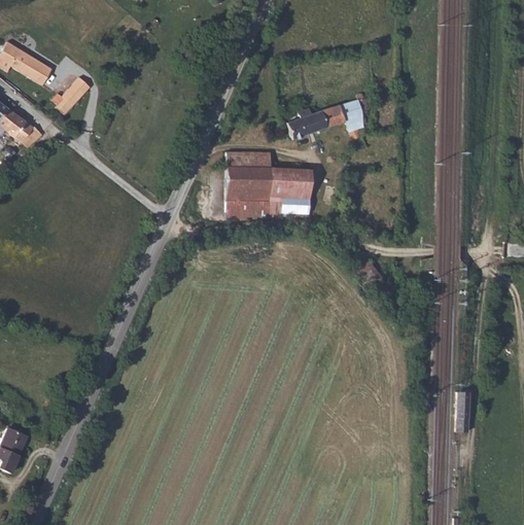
[(13,44),(8,41),(0,55),(0,65),(8,70),(11,65),(42,83),(51,68),(16,46),(13,44)]
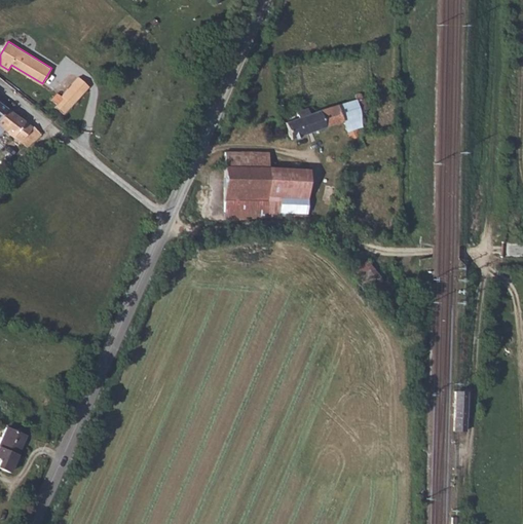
[(79,76),(63,95),(73,104),(90,85),(79,76)]
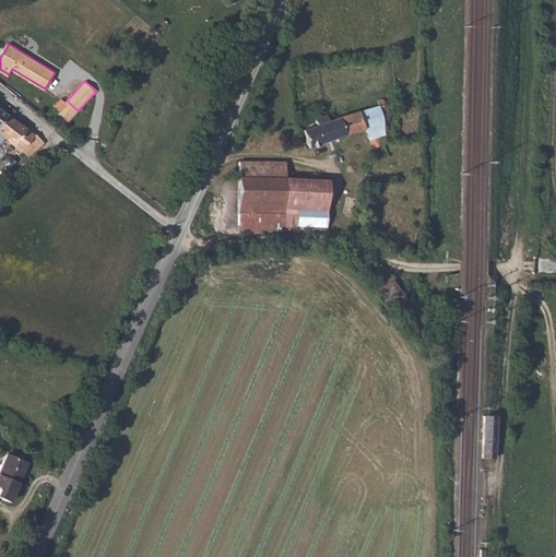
[(63,97),(58,105),(63,109),(61,111),(69,119),(78,110),(67,101),(63,97)]
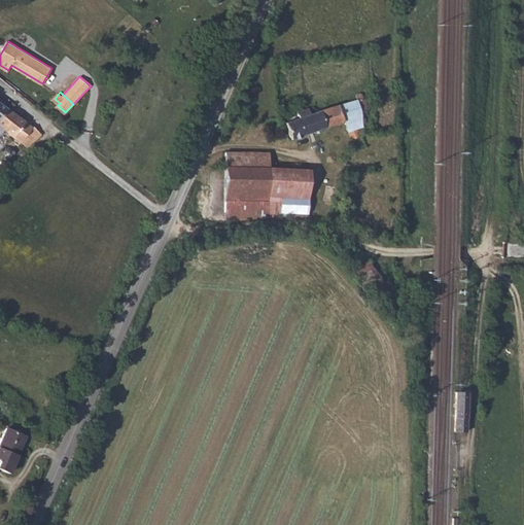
[(312,114),(302,117),(288,123),(293,139),(348,121),(349,132),(354,141),(364,138),(360,129),(365,127),(360,112),(371,109),(365,96),(363,93),(360,93),(359,95),(360,98),(312,114)]
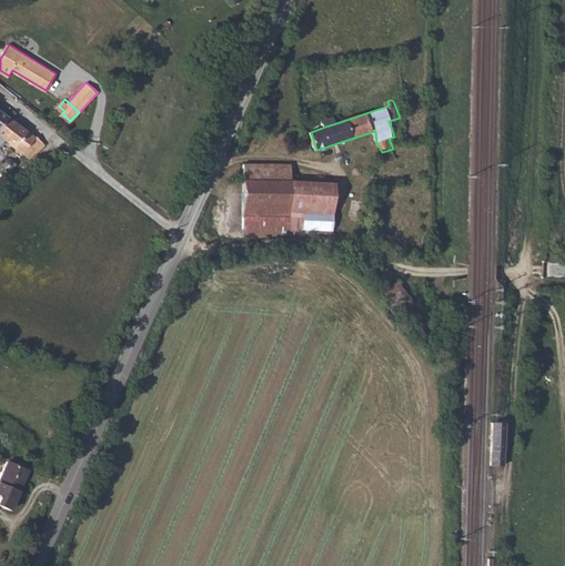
[(0,128),(9,117),(0,109),(0,128)]
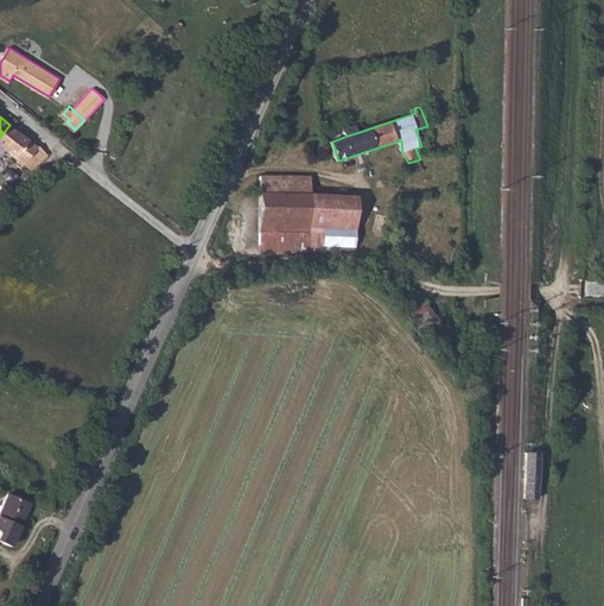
[(10,125),(0,137),(0,153),(12,163),(30,140),(10,125)]
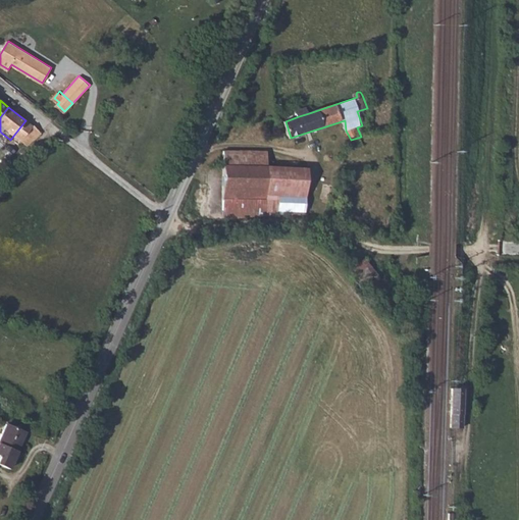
[(297,112),(299,116),(309,113),(307,108),(297,112)]
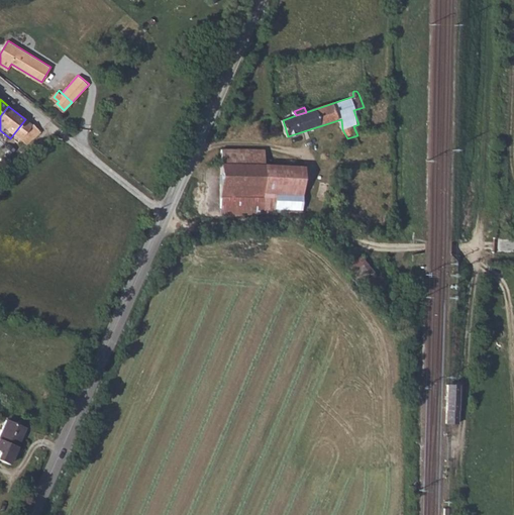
[(25,119),(10,138),(27,143),(42,130),(25,119)]
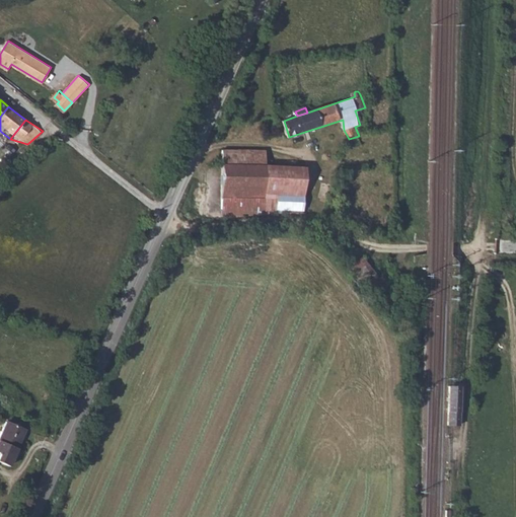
[(225,149),(224,164),(267,166),(267,150),(225,149)]
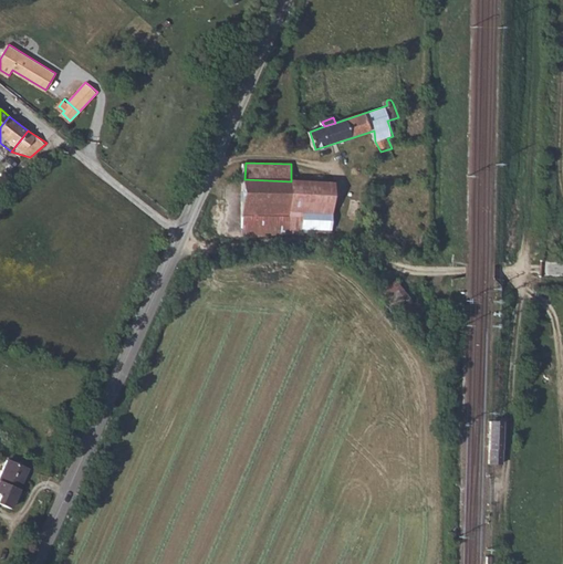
[(244,179),(243,217),(290,218),(291,181),(244,179)]
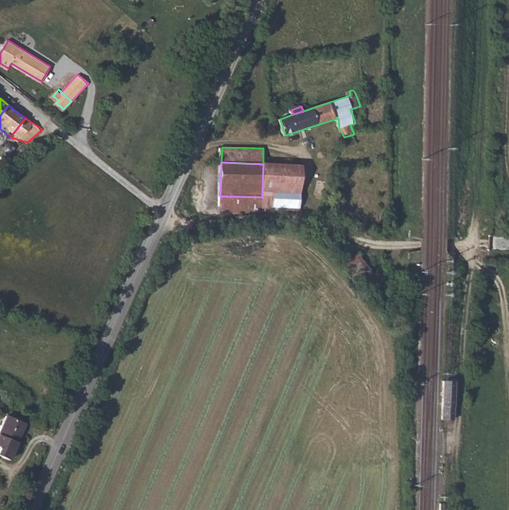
[(262,197),(262,211),(272,211),(272,206),(273,191),(301,191),(301,165),(263,164),(262,197)]
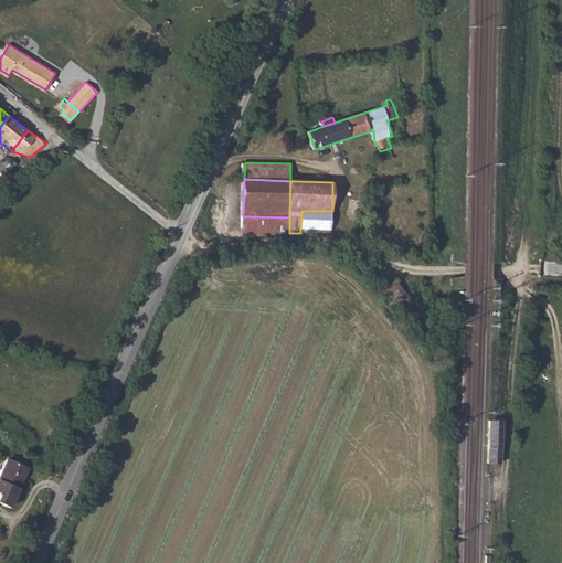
[(301,211),(300,227),(331,229),(332,211),(301,211)]
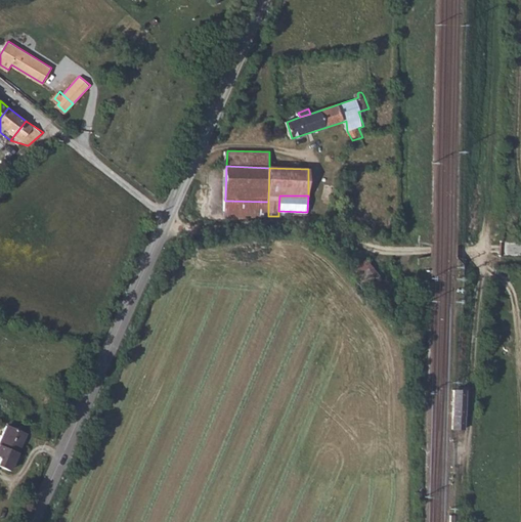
[(225,201),(225,219),(268,216),(268,202),(225,201)]
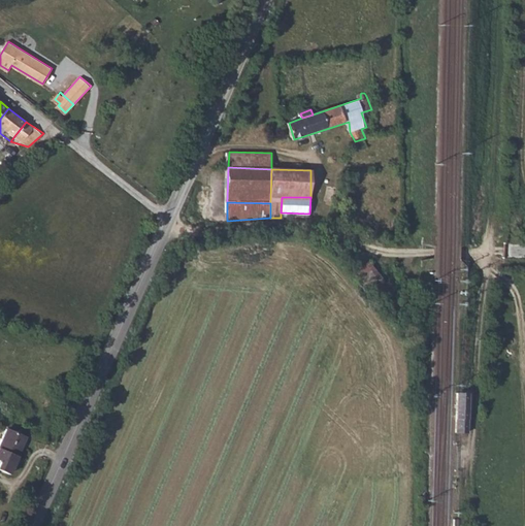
[(382,293),(393,284),(371,257),(360,266),(382,293)]
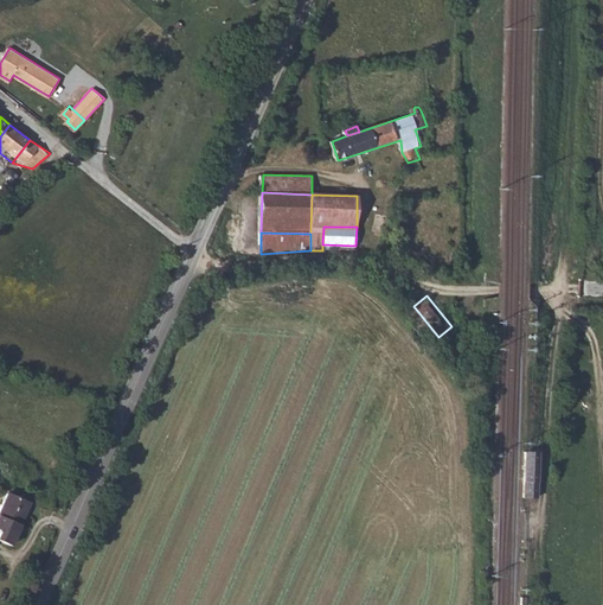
[(543,447),(527,447),(526,494),(541,495),(543,447)]
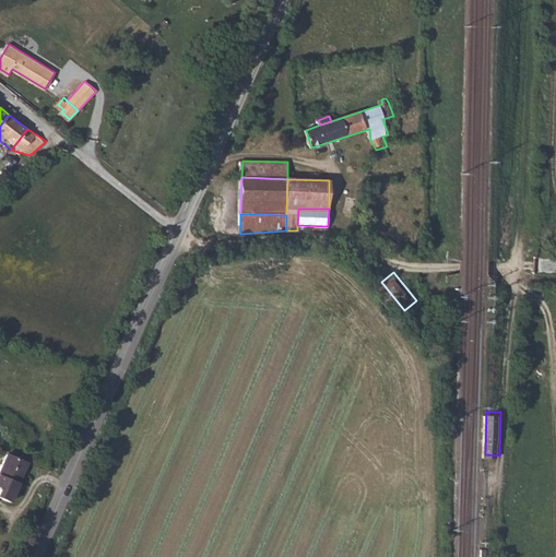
[(7,453),(0,469),(0,497),(8,501),(27,462),(7,453)]
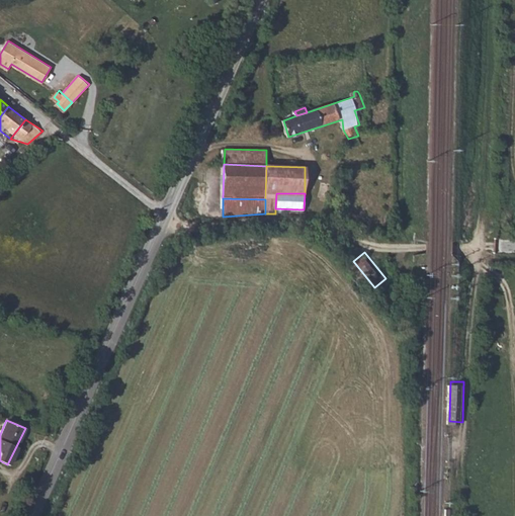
All buildings are outlined.
